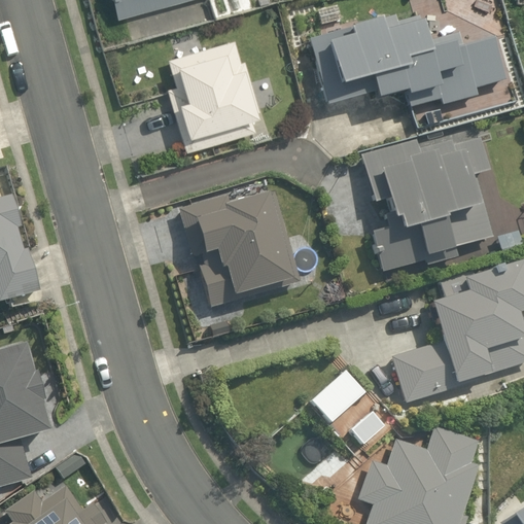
[(114,0),(118,15),(174,0),(114,0)]
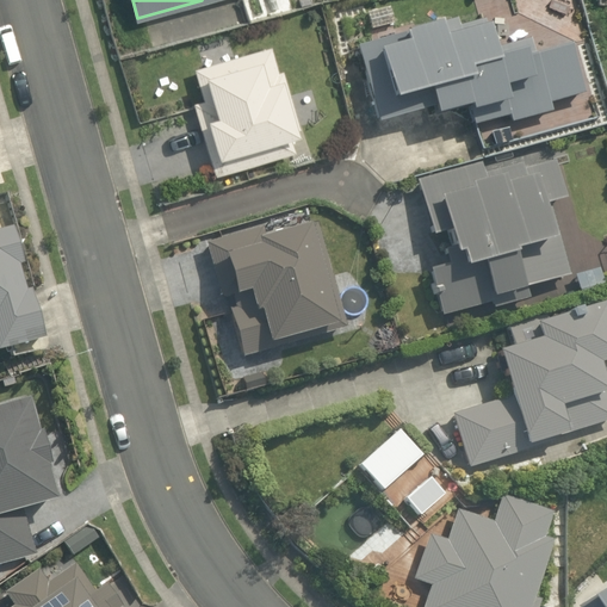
[(493,45),(485,17),(459,24),(458,18),(359,43),(379,121),(434,106),(435,113),(471,105),(475,123),(511,113),(512,119),(552,110),(550,100),(584,92),(571,41),(536,50),(532,35),(493,45)]
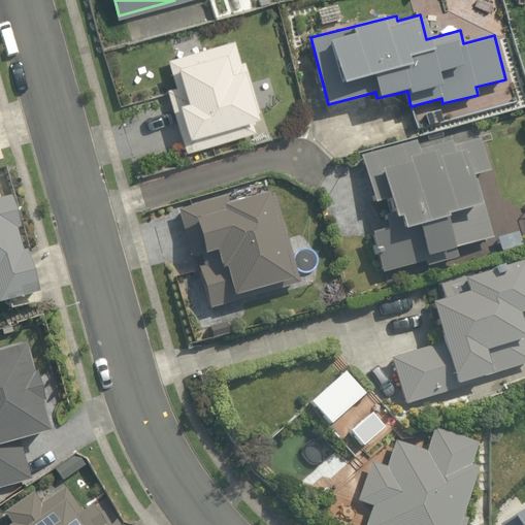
[(241,59),(235,37),(169,56),(176,84),(168,86),(186,146),(257,127),(253,112),(256,111),(256,109),(260,107),(245,58),(241,59)]
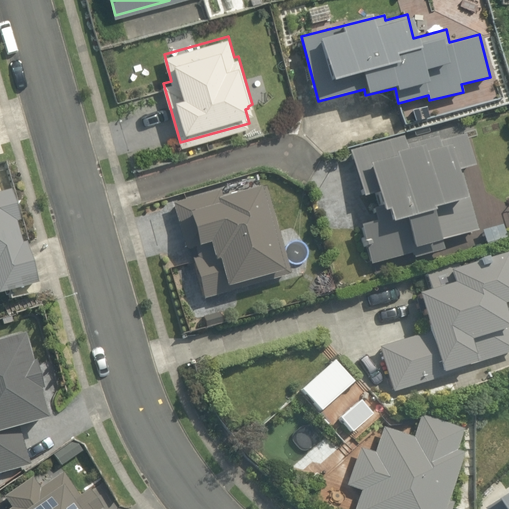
[(473,165),(464,133),(438,140),(437,135),(406,143),(403,135),(351,149),(364,195),(375,192),(379,206),(373,208),(376,220),(360,224),(370,263),(413,251),(414,256),(443,248),(441,240),(478,230),(462,168),(473,165)]
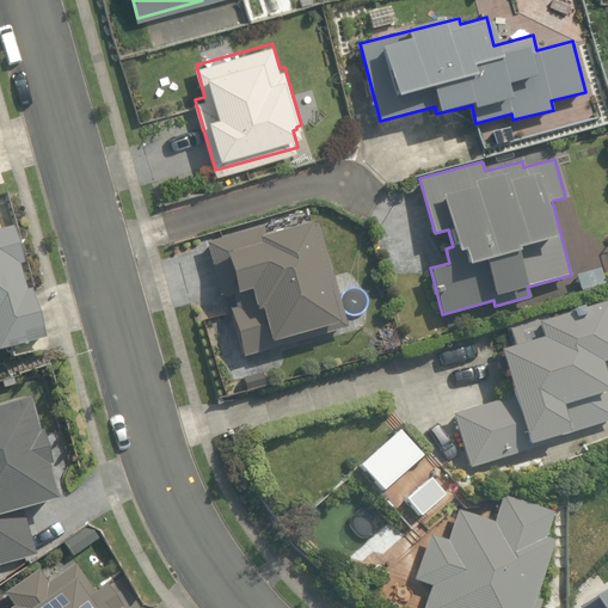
[(348,326),(319,220),(265,234),(263,226),(208,241),(223,296),(233,294),(237,304),(231,306),(244,355),(348,326)]
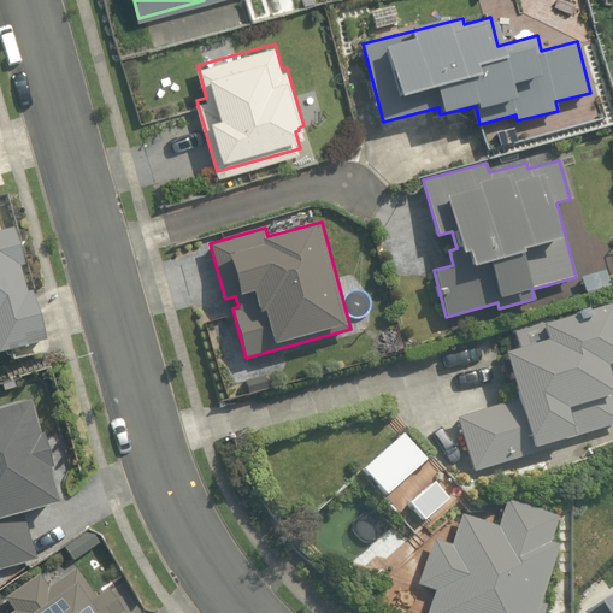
[(0,353),(46,340),(31,289),(27,290),(21,264),(24,263),(15,225),(0,229),(0,353)]
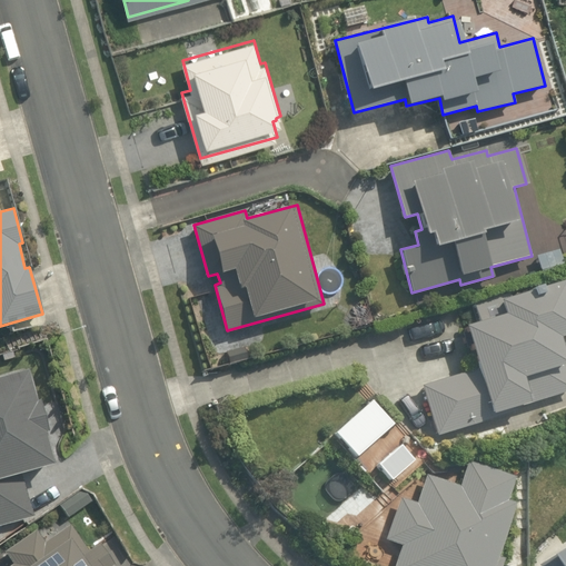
[(490,415),(565,390),(565,369),(556,339),(565,336),(565,291),(563,283),(538,289),(538,288),(529,290),(529,291),(512,297),(510,291),(474,303),(479,323),(463,328),(475,368),(421,385),(437,435),(492,418),(490,415)]
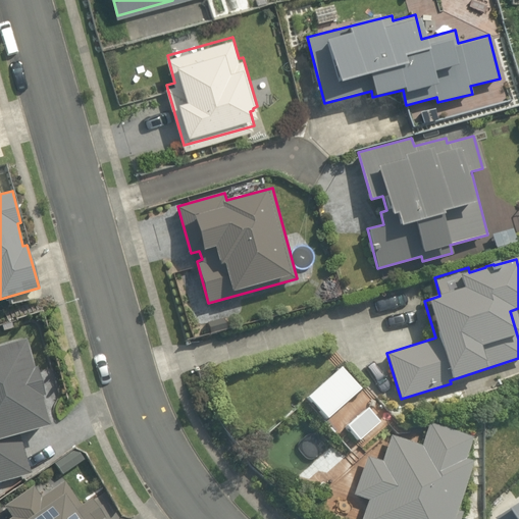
[(0,480),(31,472),(21,437),(55,428),(31,336),(0,344),(0,480)]
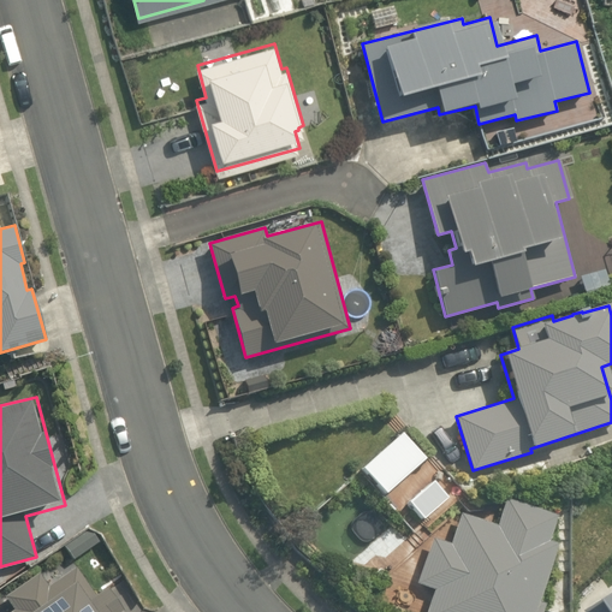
[(426,611),(542,611),(546,602),(536,600),(557,544),(548,541),(558,515),(507,498),(498,524),(463,512),(452,544),(433,538),(417,582),(434,589),(426,611)]
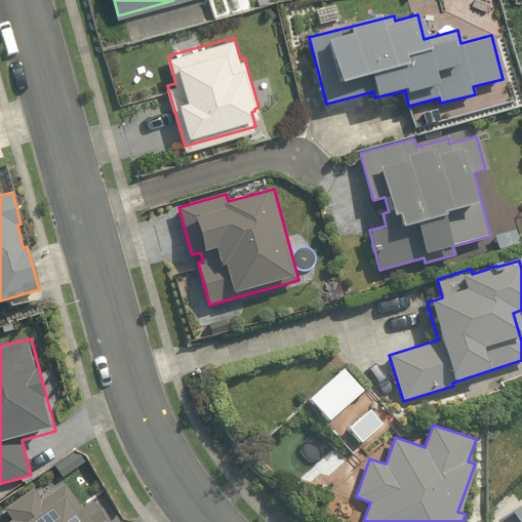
[(82,507),(65,482),(41,498),(35,488),(6,508),(13,518),(6,521),(102,521),(105,521),(90,500),(82,507)]
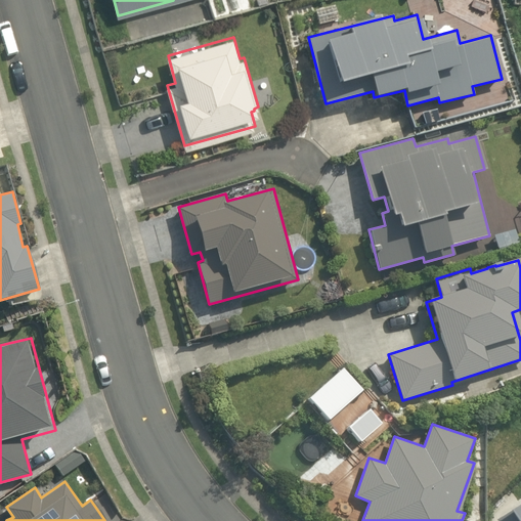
[(520,503),(497,518),(498,520),(520,520),(520,503)]
